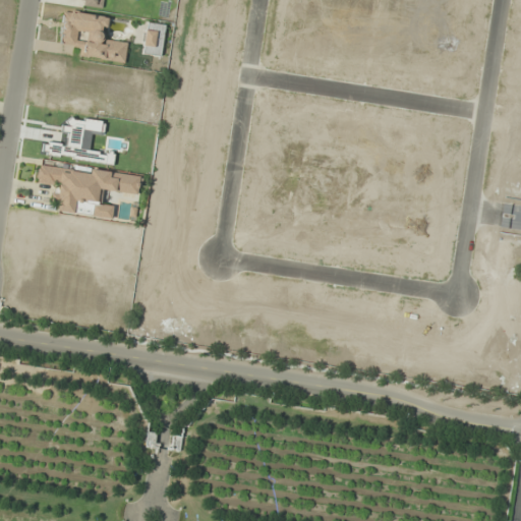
[(77,0),(77,6),(102,9),(103,0),(77,0)]
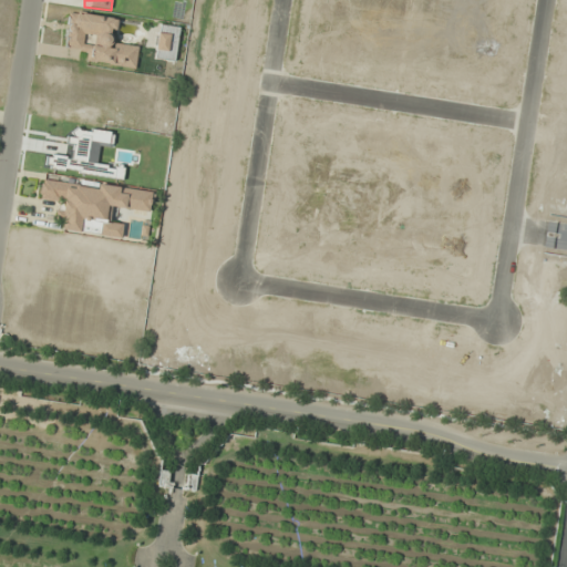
[(117,17),(68,11),(63,48),(88,51),(85,62),(135,69),(138,45),(114,42),(117,17)]
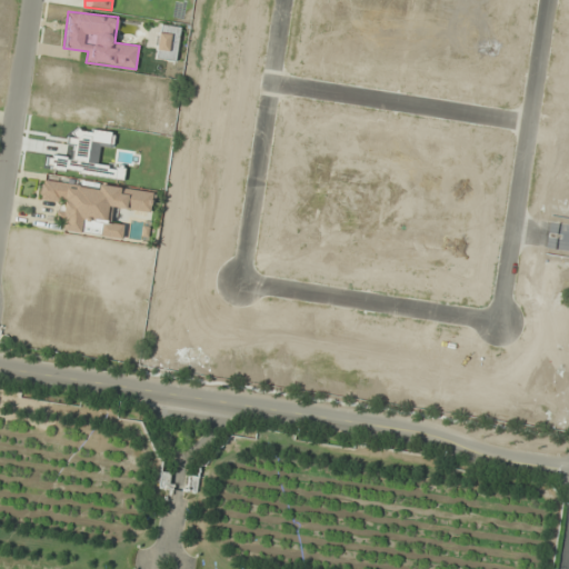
[(369,176),(372,152),(356,150),(352,172),(369,176)]
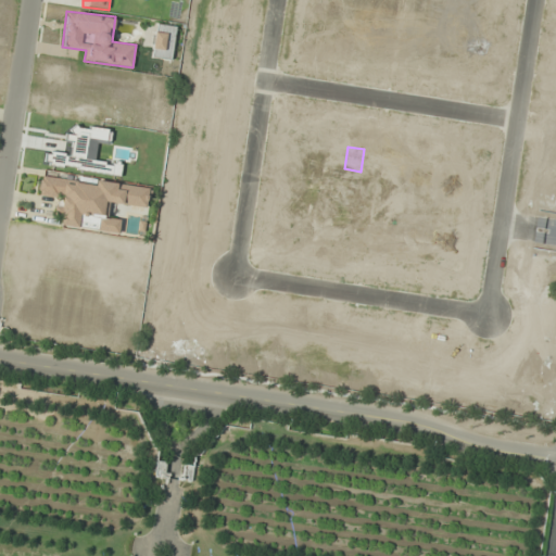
[(118,234),(119,219),(108,218),(110,203),(147,207),(150,188),(95,180),(93,184),(63,179),(64,173),(41,169),(38,196),(58,198),(55,215),(61,216),(60,226),(118,234)]
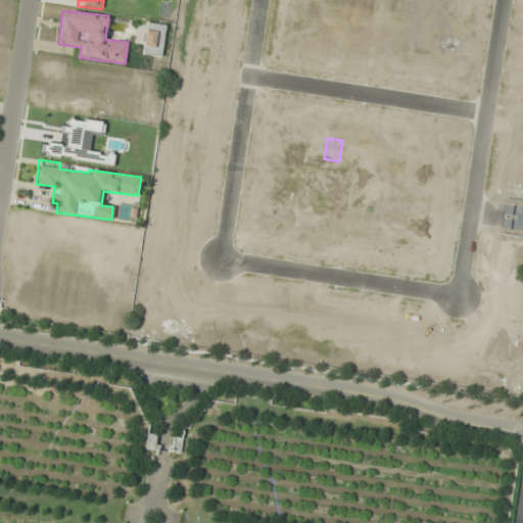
[(338,196),(340,174),(311,170),(307,193),(338,196)]
